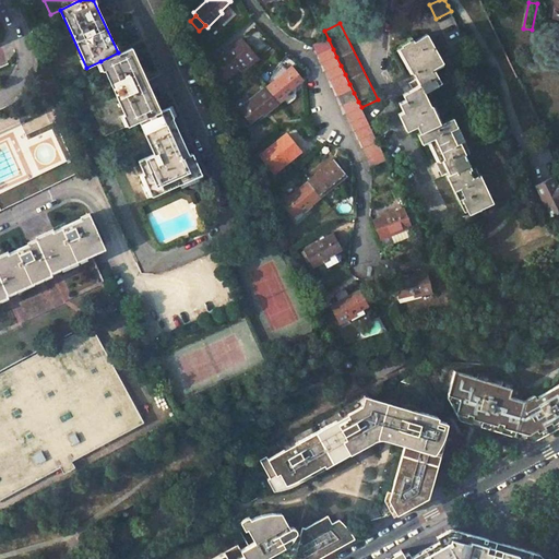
[(399,49),(412,73),(414,73),(420,86),(403,95),(405,100),(399,104),(403,113),(399,115),(406,132),(416,128),(419,133),(418,134),(423,144),(433,139),(443,158),(441,159),(449,174),(445,176),(453,191),(459,188),(463,197),(460,198),(467,213),(490,202),(478,175),(472,178),(467,170),(471,168),(464,154),(468,153),(452,118),(440,125),(431,107),(430,107),(424,93),(441,84),(431,68),(442,63),(426,35),(413,42),(412,39),(401,45),(402,47),(399,49)]
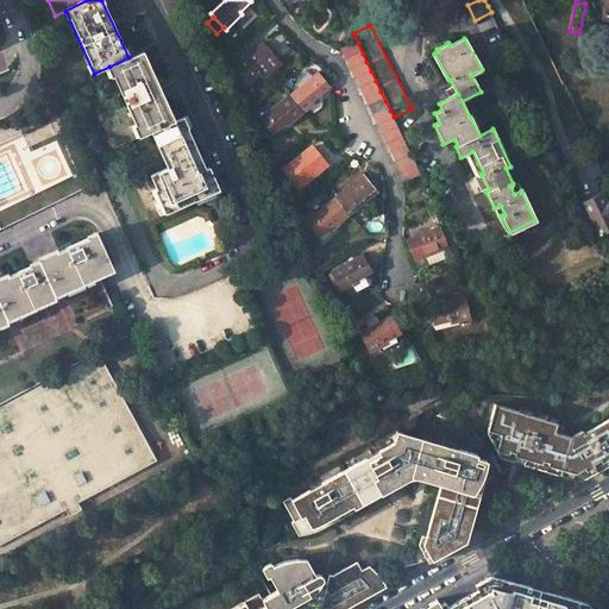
[(281,64),(264,43),(236,66),(237,67),(225,75),(233,94),(249,82),(258,74),(263,79),(281,64)]
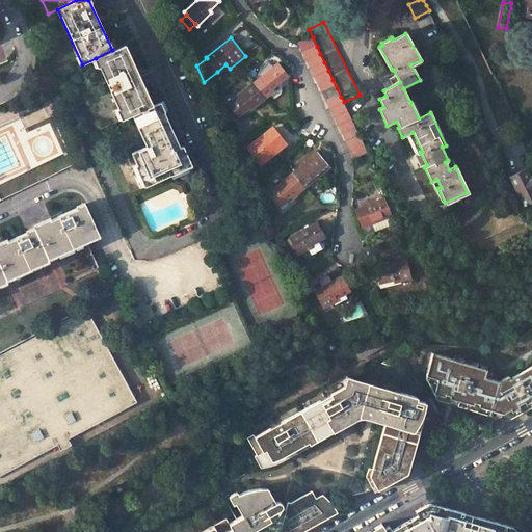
[(313,37),(299,45),(303,53),(317,47),(313,37)]
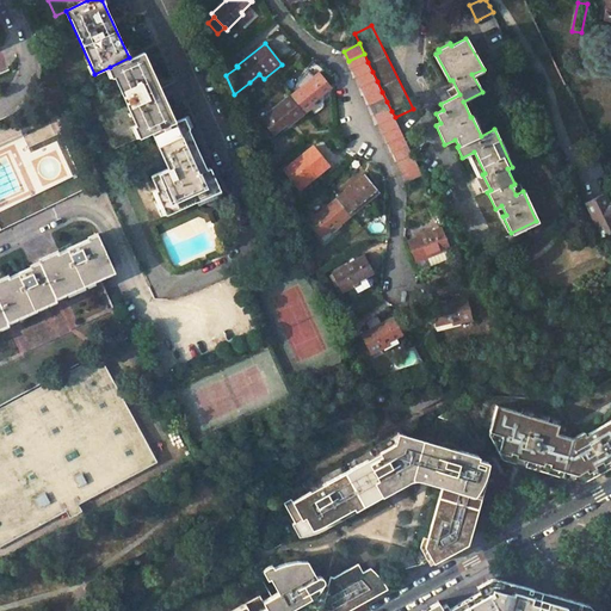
[(113,148),(150,131),(174,119),(142,51),(129,57),(110,67),(118,87),(92,100),(103,124),(113,148)]
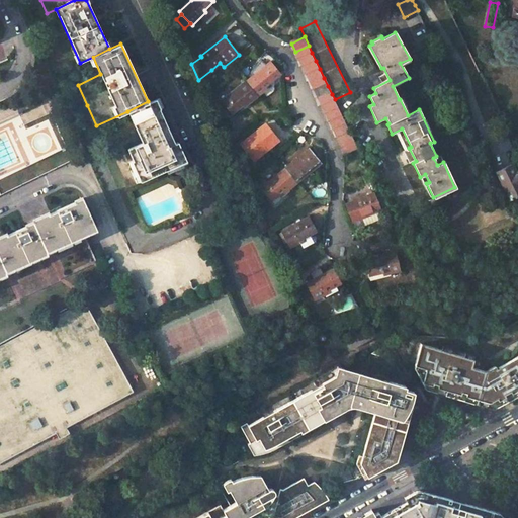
[(295,52),(299,60),(312,53),(309,46),(295,52)]
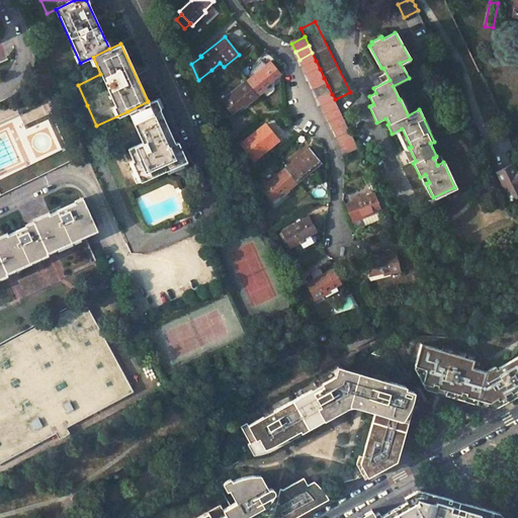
[(299,60),(303,67),(316,61),(312,53),(299,60)]
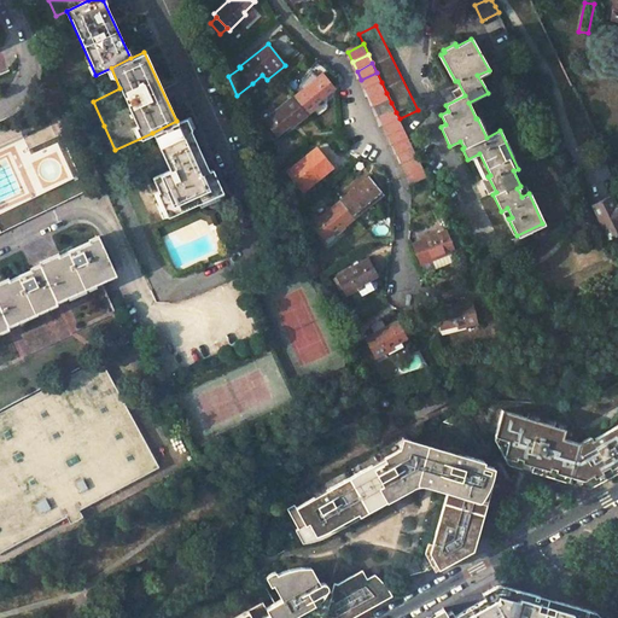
[(382,82),(377,73),(361,80),(366,91),(382,82)]
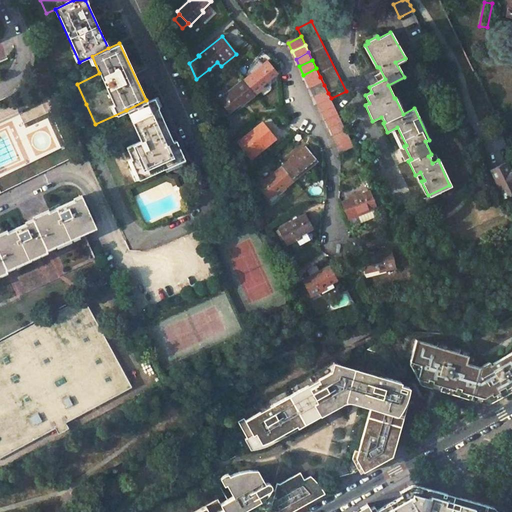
[(242,81),(255,96),(267,86),(265,84),(276,75),(265,62),(242,81)]
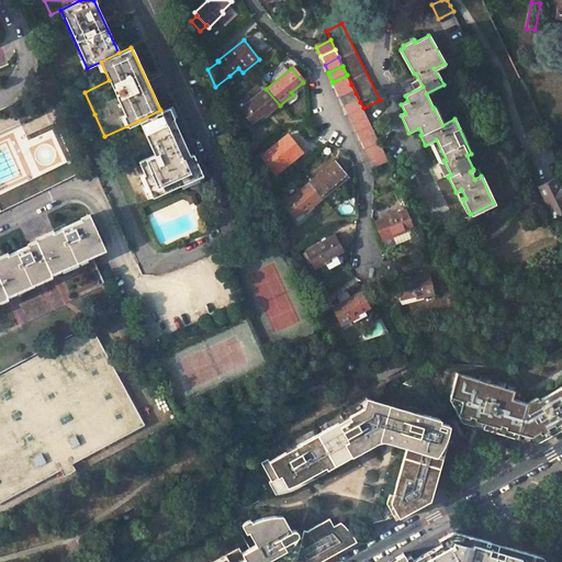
[(333,82),(337,91),(351,85),(347,75),(333,82)]
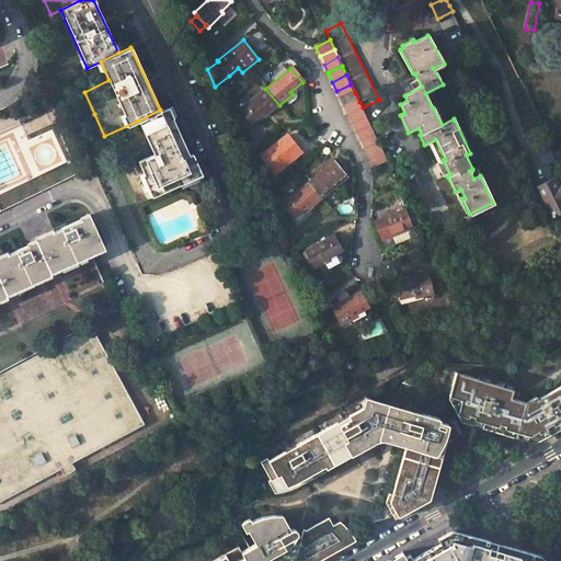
[(336,91),(341,100),(355,93),(351,84),(336,91)]
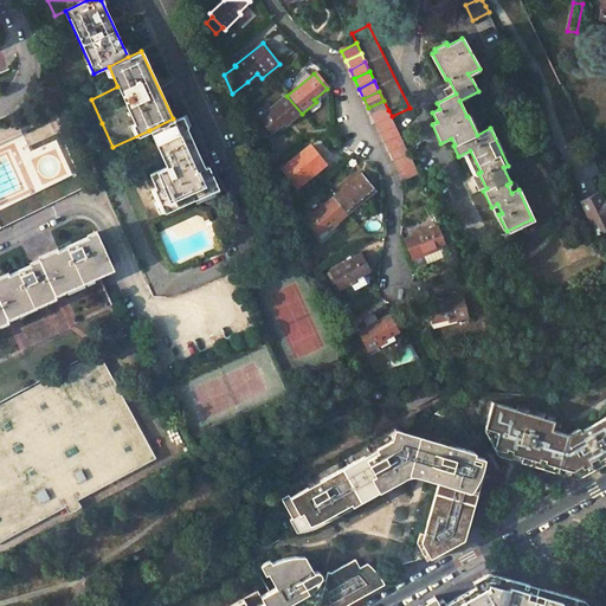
[(302,114),(287,96),(258,118),(270,135),(284,123),(287,126),(302,114)]
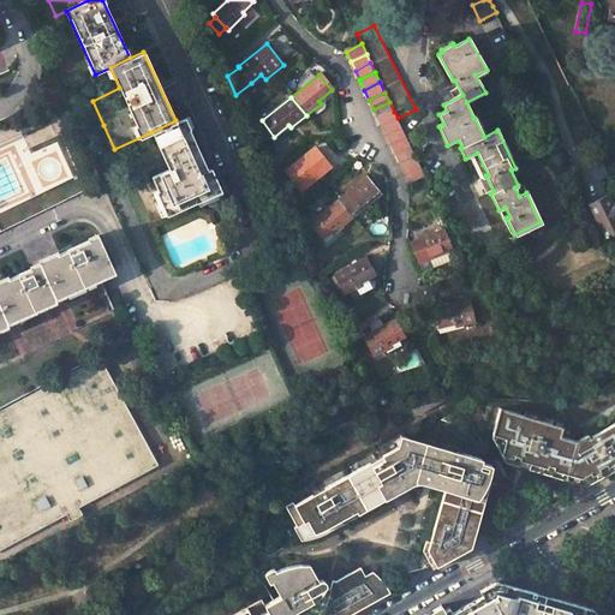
[(394,112),(389,102),(374,109),(380,120),(394,112)]
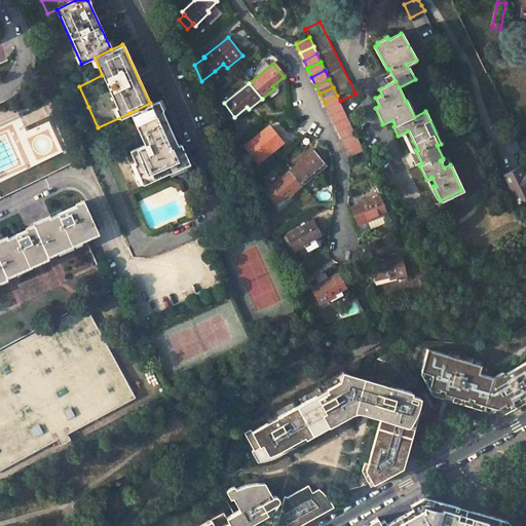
[(337,96),(325,103),(329,111),(341,105),(340,101),(337,96)]
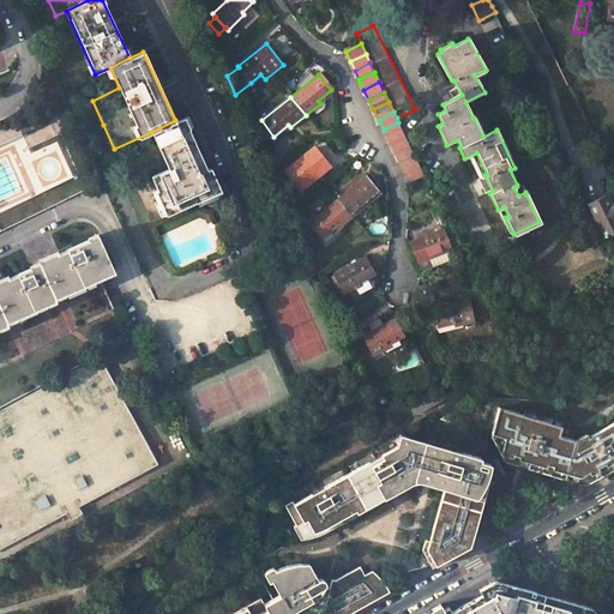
[(0,143),(20,134),(12,114),(0,119),(0,143)]
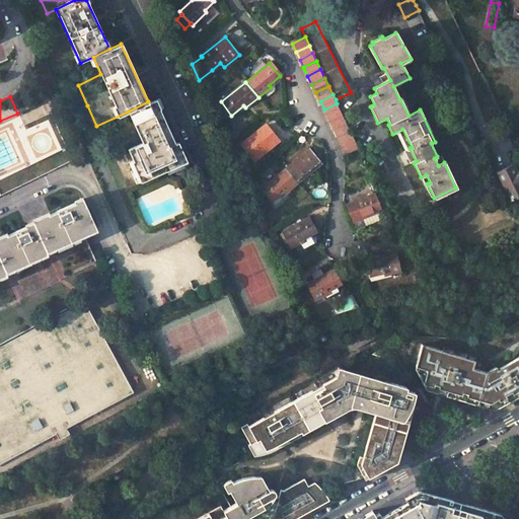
[(140,177),(188,155),(160,96),(148,101),(128,112),(141,142),(127,149),(140,177)]
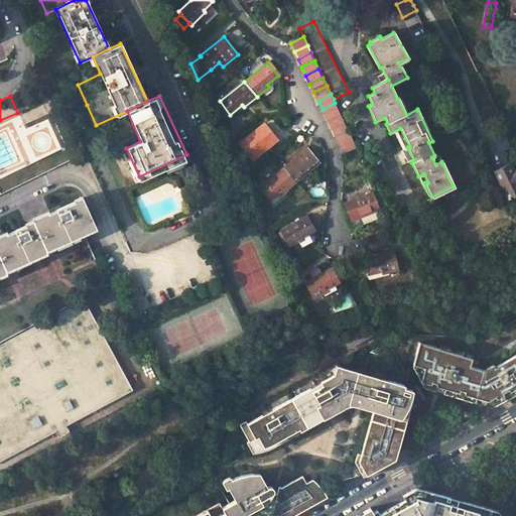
[(323,109),(327,118),(339,111),(335,103),(323,109)]
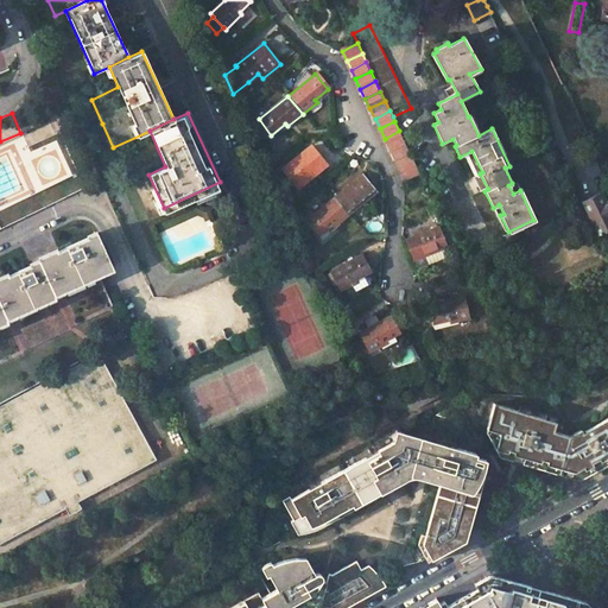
[(404,140),(399,131),(385,139),(388,147),(404,140)]
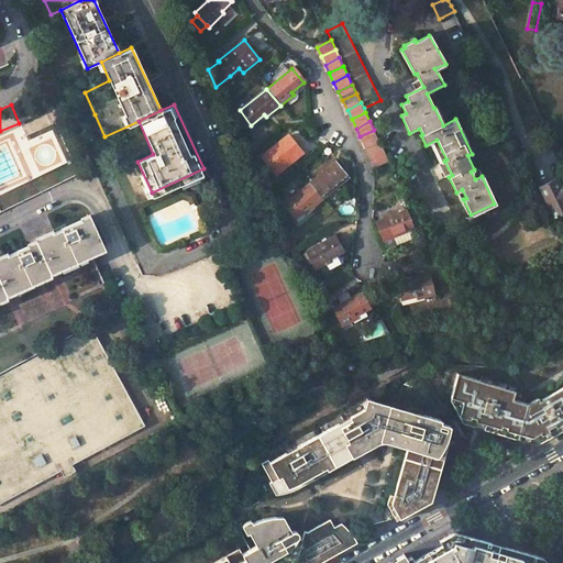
[(360,136),(365,146),(379,140),(374,130),(360,136)]
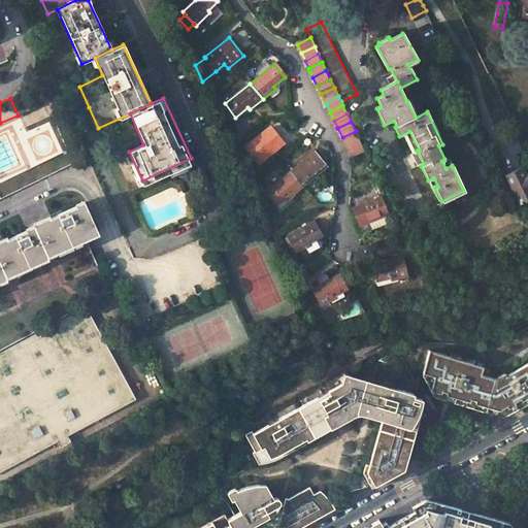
[(270,129),(237,155),(245,172),(271,152),(269,150),(279,141),(270,129)]
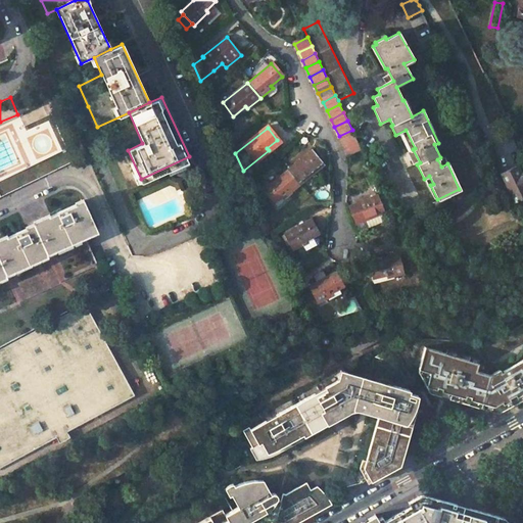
[(339,136),(343,144),(355,138),(352,130),(339,136)]
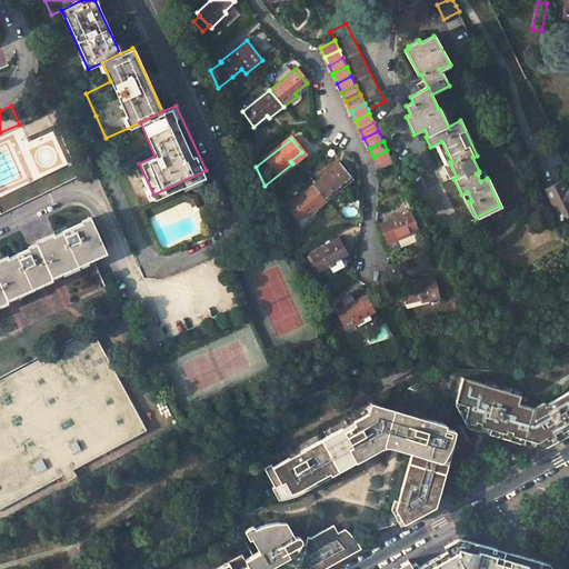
[(391,158),(387,150),(373,157),(377,166),(391,158)]
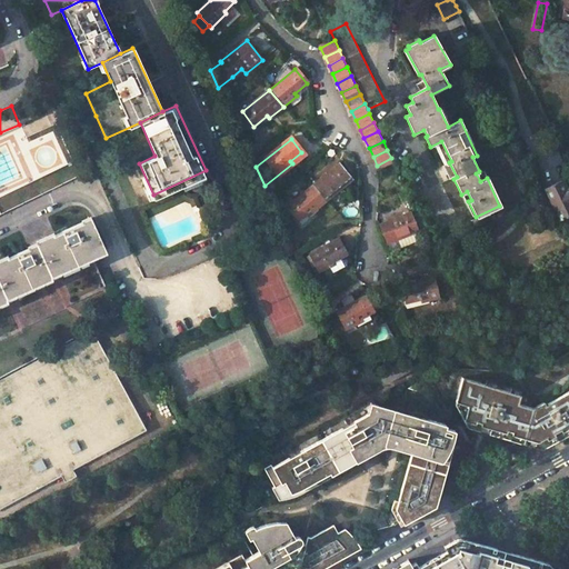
[(396,167),(391,158),(377,166),(381,175),(396,167)]
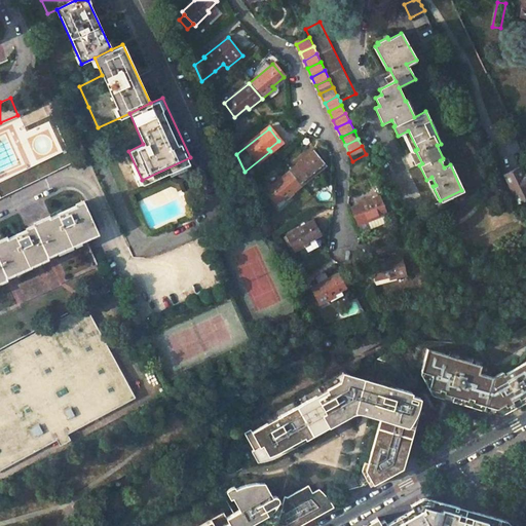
[(67,150),(0,181),(0,197),(73,162),(67,150)]
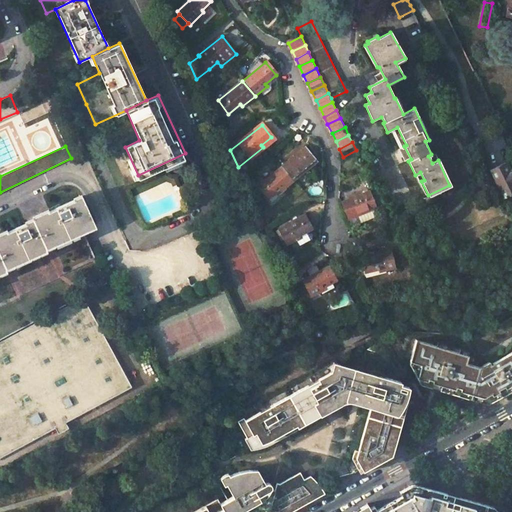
[(305,148),(282,167),(294,181),(307,171),(305,169),(315,161),(305,148)]
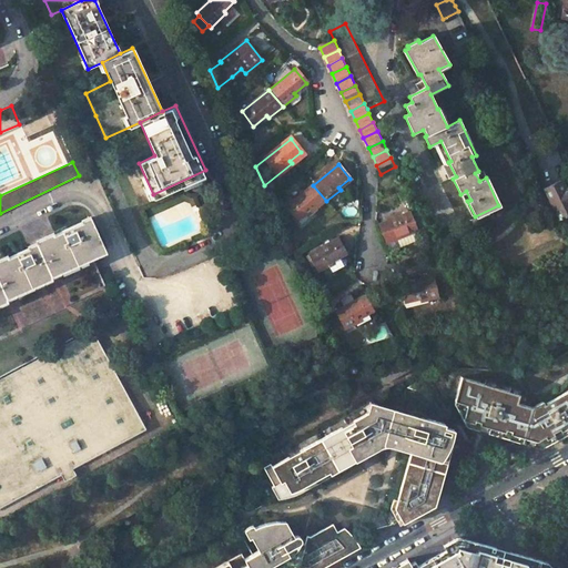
[(545,189),(559,219),(567,214),(567,188),(565,189),(561,182),(545,189)]
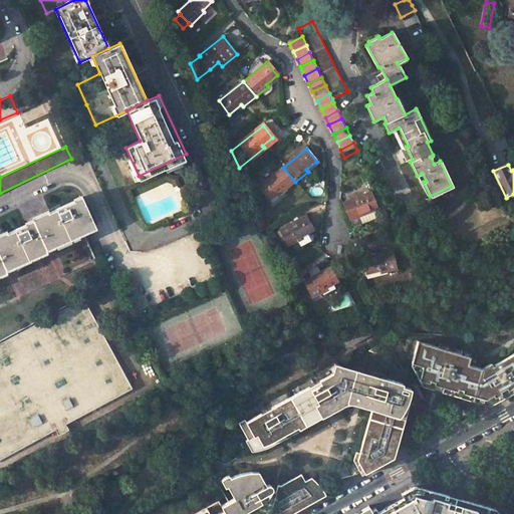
[(282,192),(295,182),(283,168),(260,186),(270,199),(280,191),(282,192)]
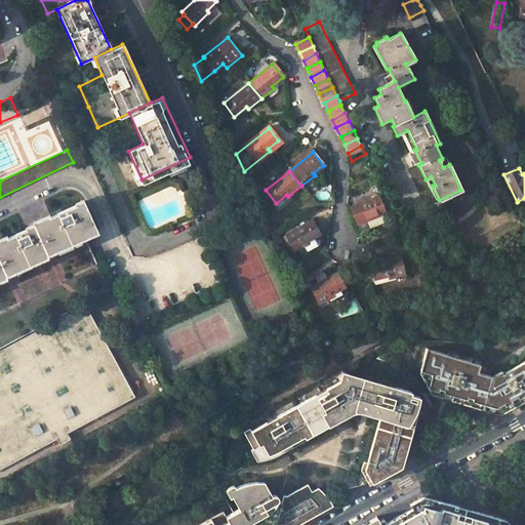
[(379,197),(350,208),(359,232),(389,220),(379,197)]
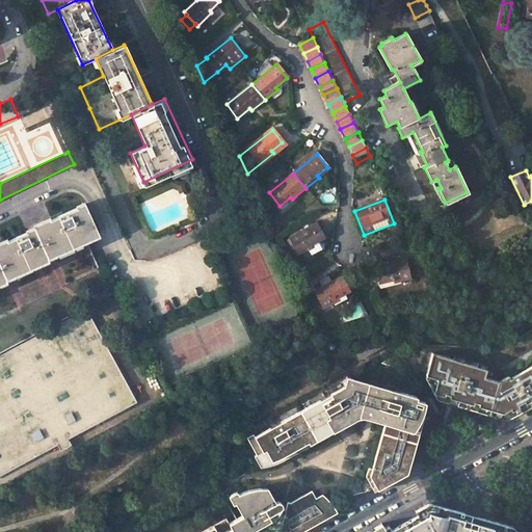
[(74,209),(50,219),(49,218),(32,227),(32,228),(48,260),(99,236),(83,202),(74,207),(74,209)]
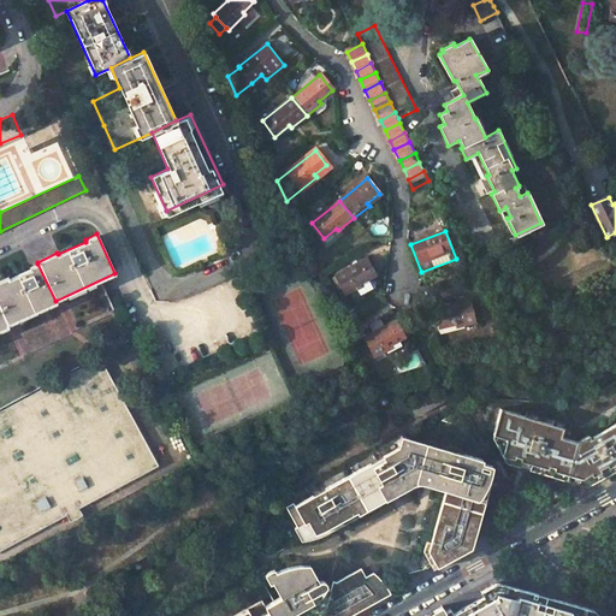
[(367,279),(375,276),(366,258),(335,274),(344,295),(356,289),(360,296),(375,289),(374,283),(373,282),(369,283),(367,279)]
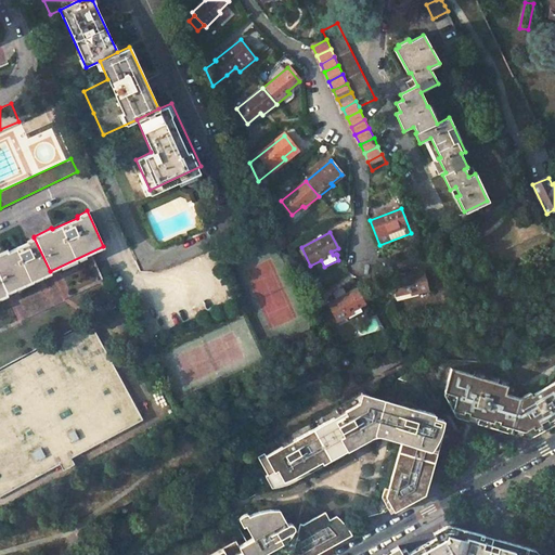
[(50,271),(34,237),(25,242),(26,243),(8,250),(8,249),(0,253),(0,276),(8,293),(50,272),(50,271)]
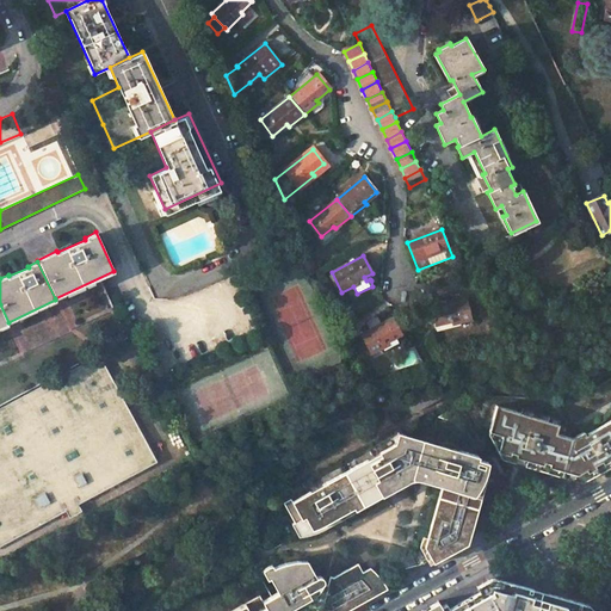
[(431,308),(436,326),(452,321),(454,325),(470,320),(466,300),(431,308)]
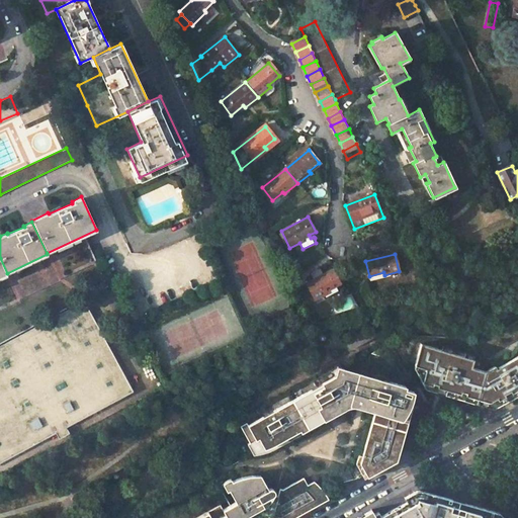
[(340,284),(333,270),(323,275),(320,269),(312,273),(315,279),(306,283),(315,300),(329,293),(328,290),(340,284)]
